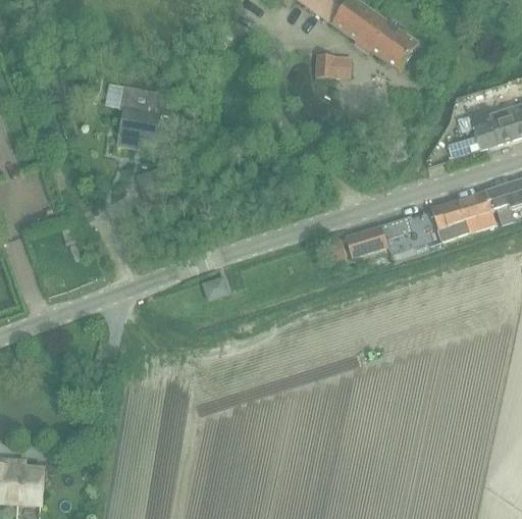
[(297,0),(331,24),(331,23),(400,71),(407,61),(418,45),(354,0),(297,0)]
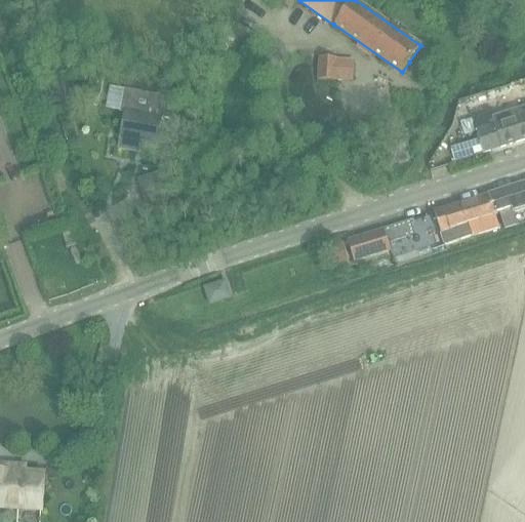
[(418,0),(411,4),(416,15),(434,7),(430,0),(418,0)]
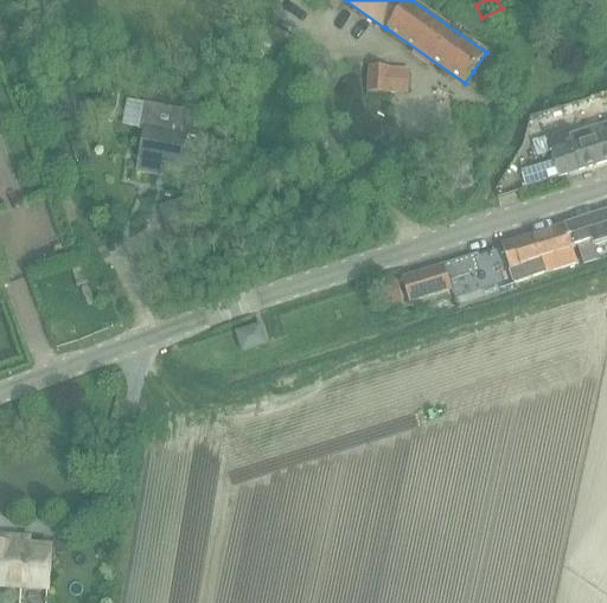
[(388,91),(390,65),(369,64),(368,90),(388,91)]
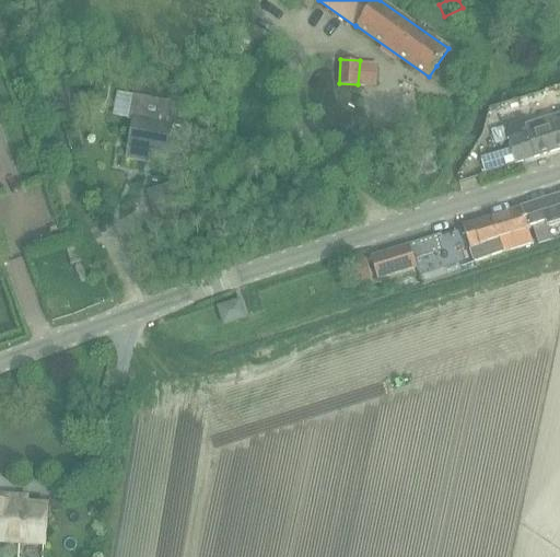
[(61,76),(48,77),(50,89),(62,88),(61,76)]
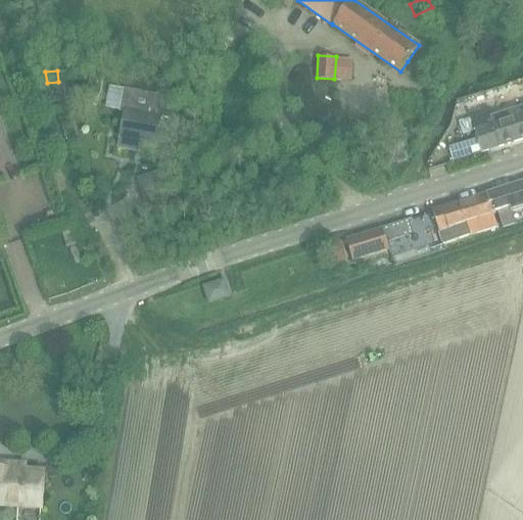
[(155,141),(160,115),(175,119),(180,97),(126,88),(122,108),(125,109),(119,146),(138,150),(140,138),(155,141)]
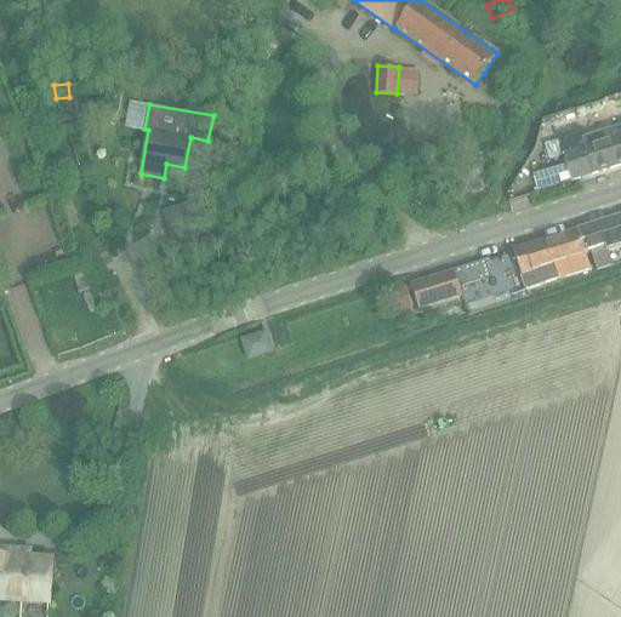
[(557,135),(564,156),(571,180),(620,163),(620,125),(584,137),(580,127),(557,135)]
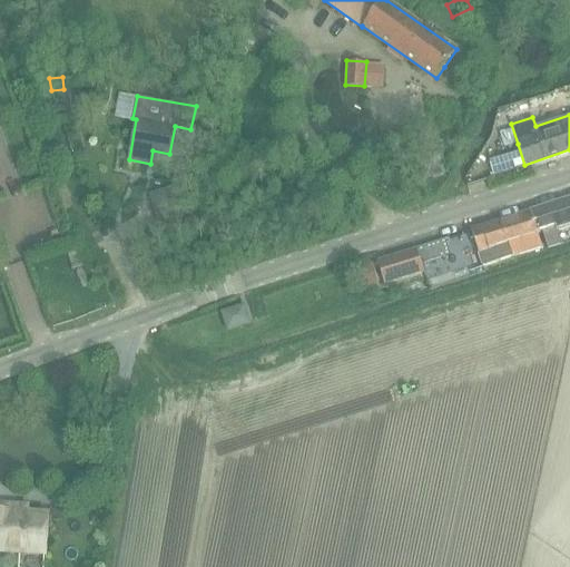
[(421,160),(426,176),(445,170),(440,155),(421,160)]
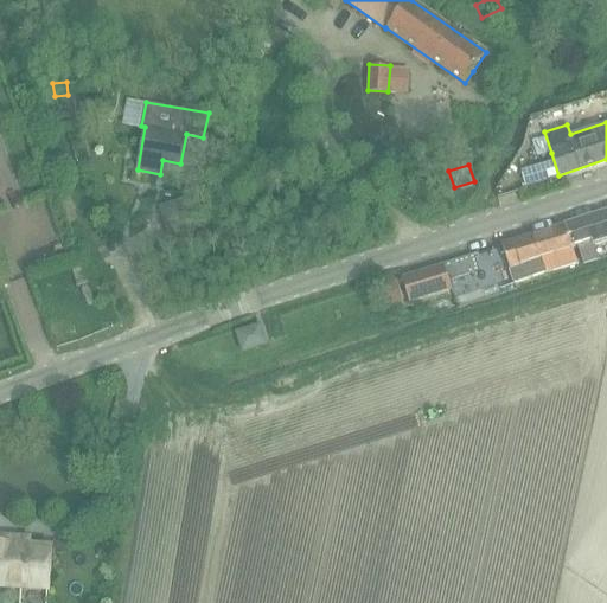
[(187,171),(184,190),(198,192),(202,173),(187,171)]
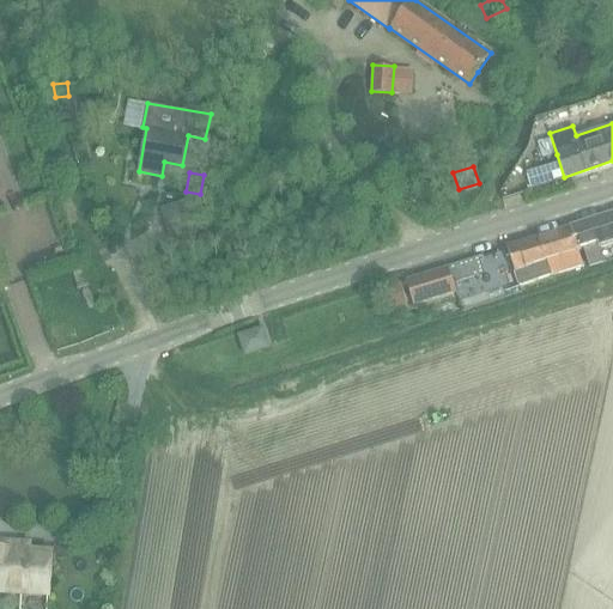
[(193,212),(164,220),(170,237),(198,229),(193,212)]
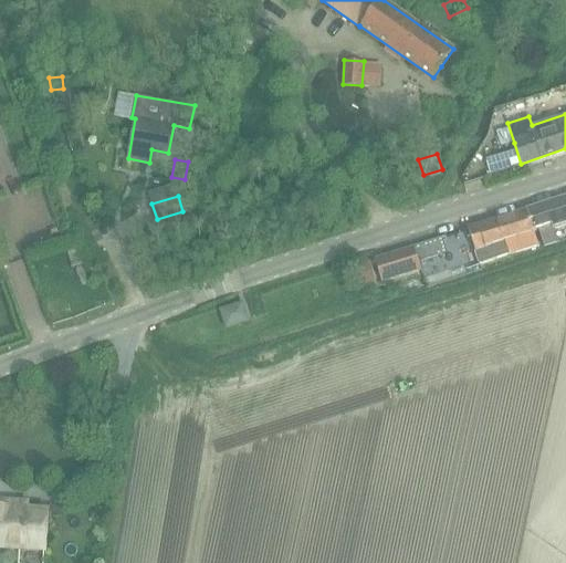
[(565,196),(526,209),(533,229),(538,228),(544,247),(558,242),(553,226),(565,221),(565,196)]
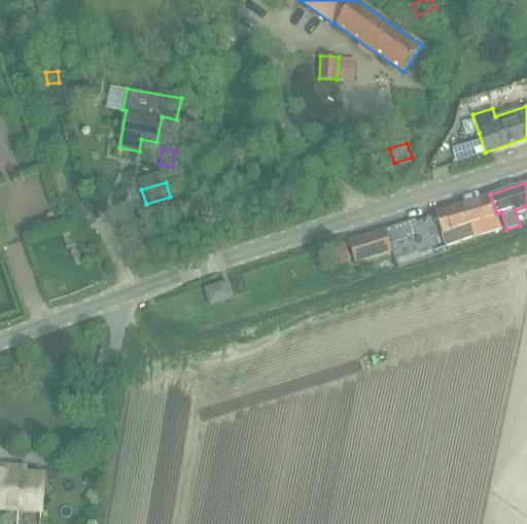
[(490,195),(435,212),(440,225),(446,246),(501,229),(496,213),(490,195)]
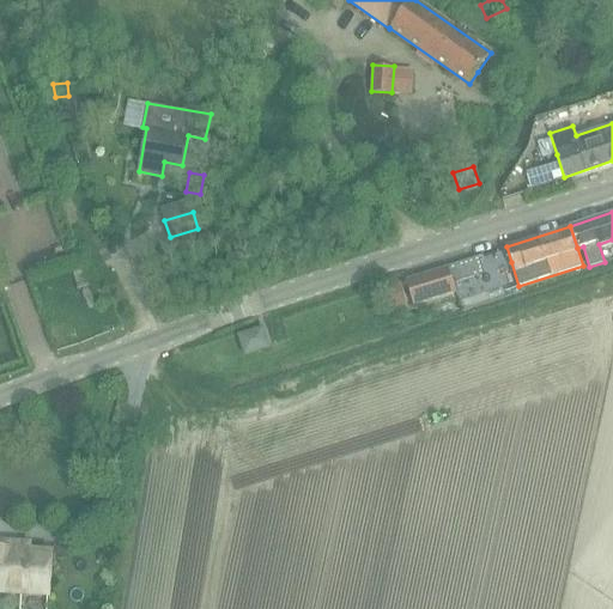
[(137,254),(146,236),(135,230),(126,248),(137,254)]
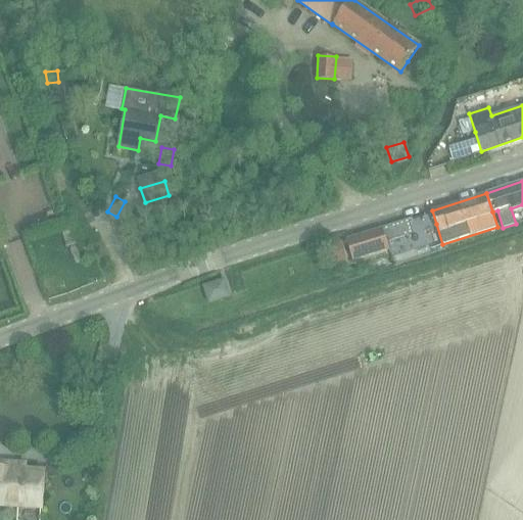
[(347,237),(353,260),(387,249),(380,227),(347,237)]
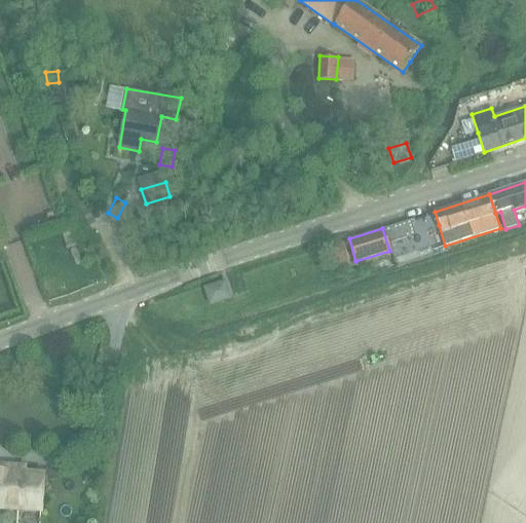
[(348,257),(343,239),(327,245),(332,262),(348,257)]
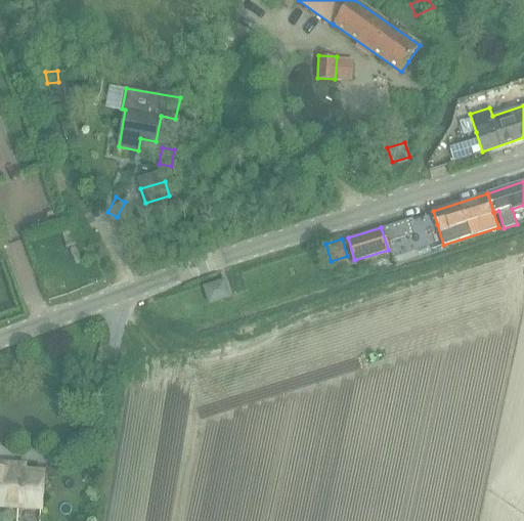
[(228,295),(224,279),(205,286),(210,301),(228,295)]
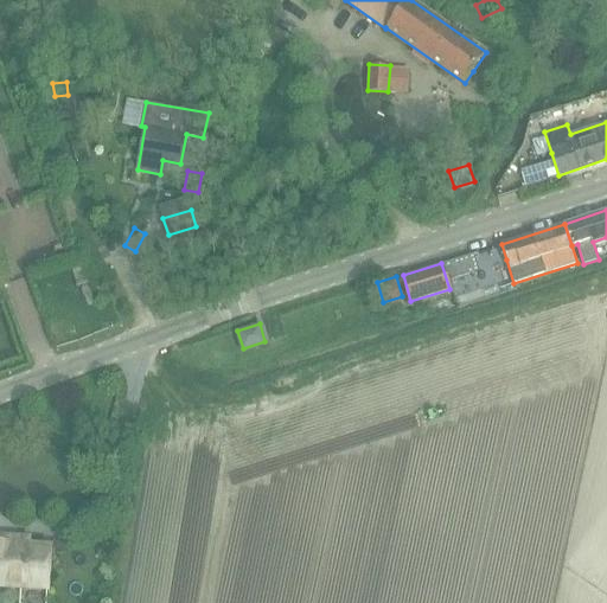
[(0,583),(48,587),(49,570),(50,546),(11,544),(12,537),(0,536),(0,583)]
